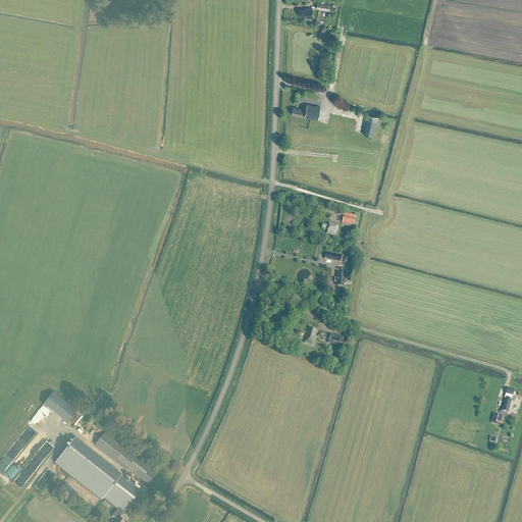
[(317,2),(316,8),(334,11),(334,6),(329,6),(330,4),(317,2)]
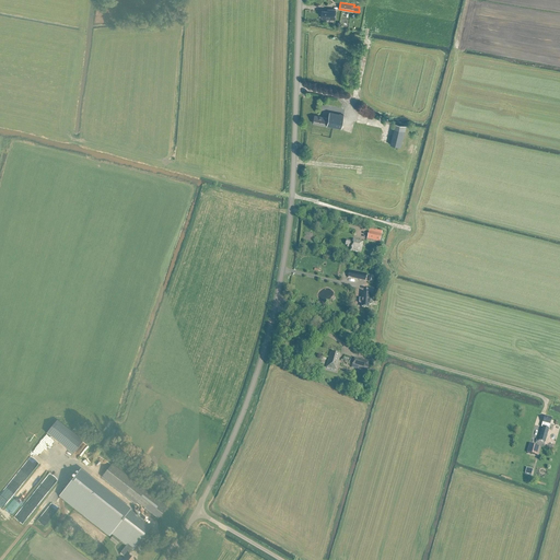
[(334,19),(335,9),(327,9),(327,10),(322,10),(321,15),(322,15),(322,19),(334,19)]
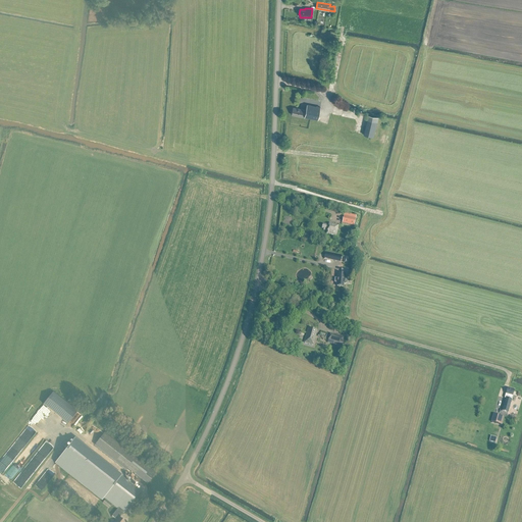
[(317,119),(320,106),(307,103),(306,107),(305,109),(303,109),(303,108),(293,107),(292,114),(301,116),(301,115),(317,119)]
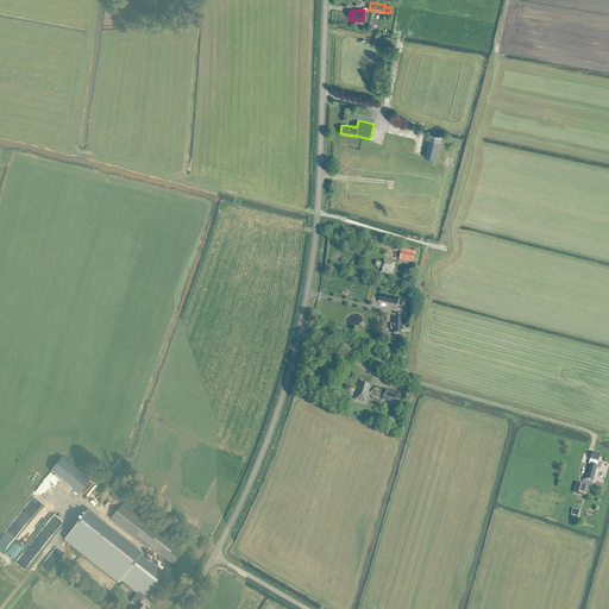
[(429,133),(424,156),(437,158),(441,136),(429,133)]
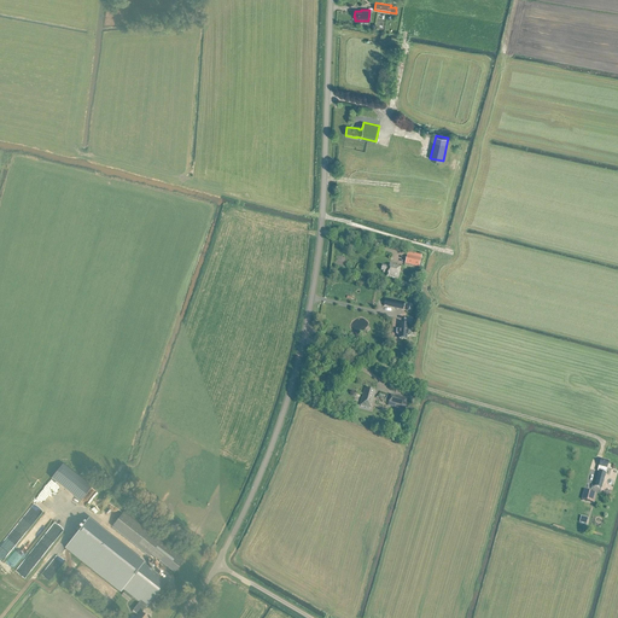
[(419,268),(421,257),(408,254),(406,266),(419,268)]
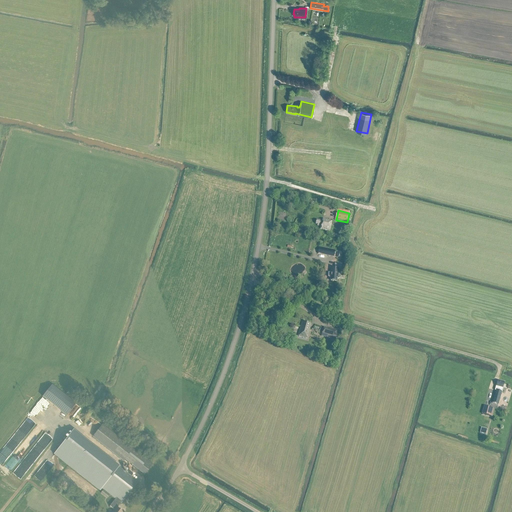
[(330,232),(332,221),(322,219),(322,222),(316,220),(315,225),(317,225),(317,226),(321,227),(320,230),(330,232)]
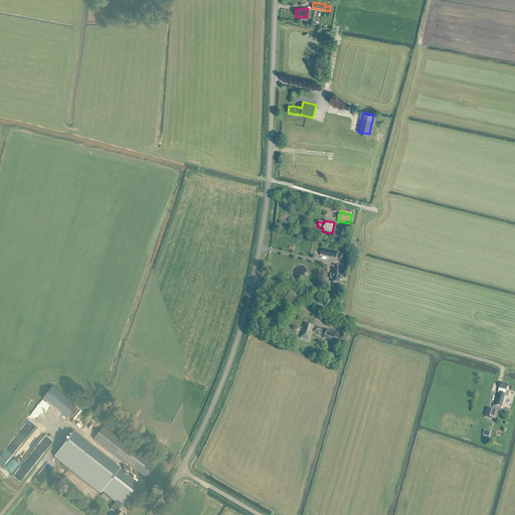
[(335,260),(337,252),(321,249),(320,256),(335,260)]
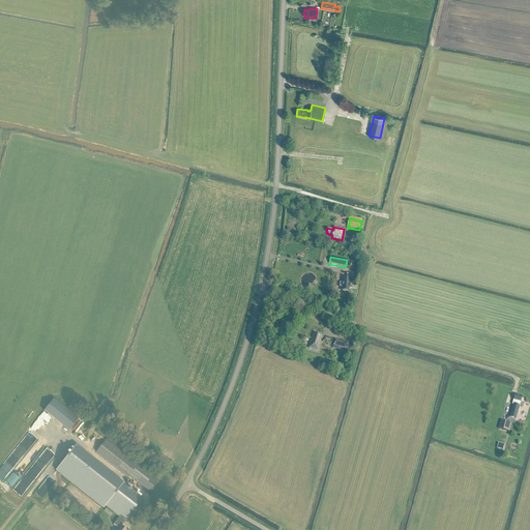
[(353,281),(354,274),(346,274),(347,278),(342,278),(342,284),(340,283),(340,288),(343,288),(342,291),(348,292),(349,290),(350,290),(352,288),(352,284),(350,284),(351,281),(353,281)]
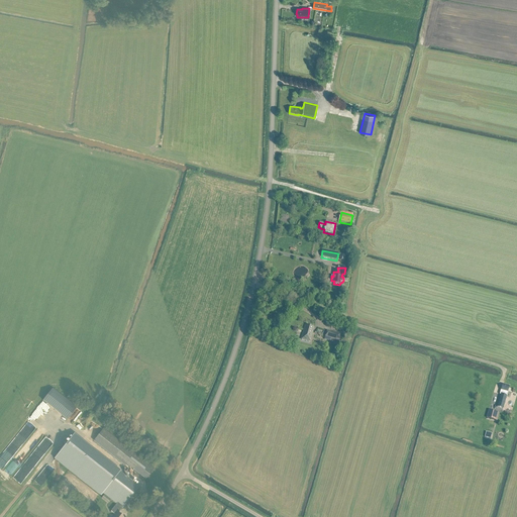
[(310,342),(314,327),(305,325),(301,339),(310,342)]
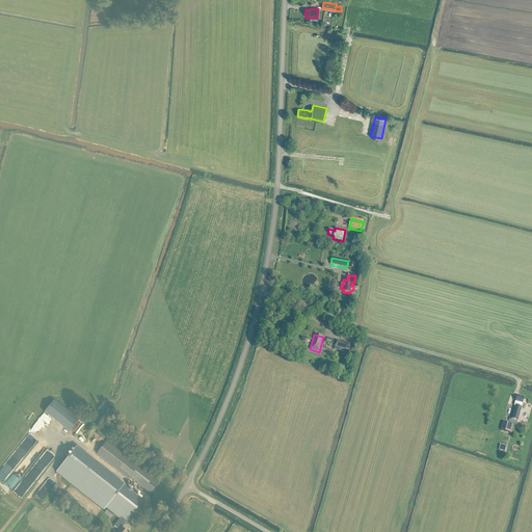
[(521,408),(524,398),(516,396),(513,406),(515,406),(511,420),(517,421),(521,408)]
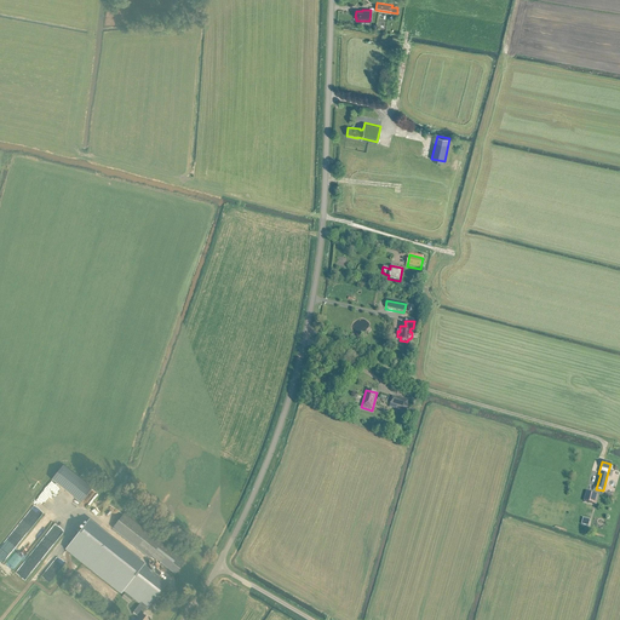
[(595,505),(597,495),(585,492),(583,501),(595,505)]
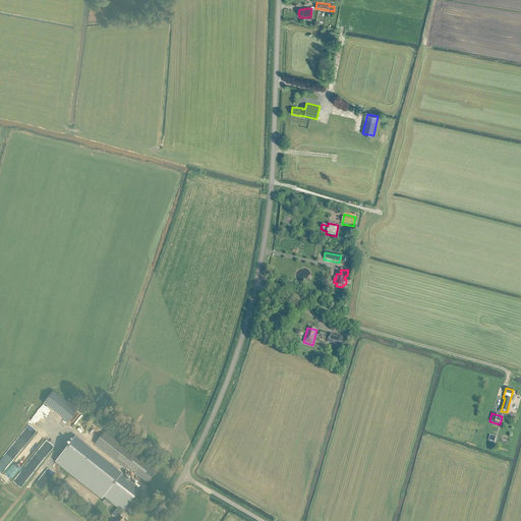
[(156,473),(104,432),(94,446),(125,470),(127,469),(147,484),(156,473)]
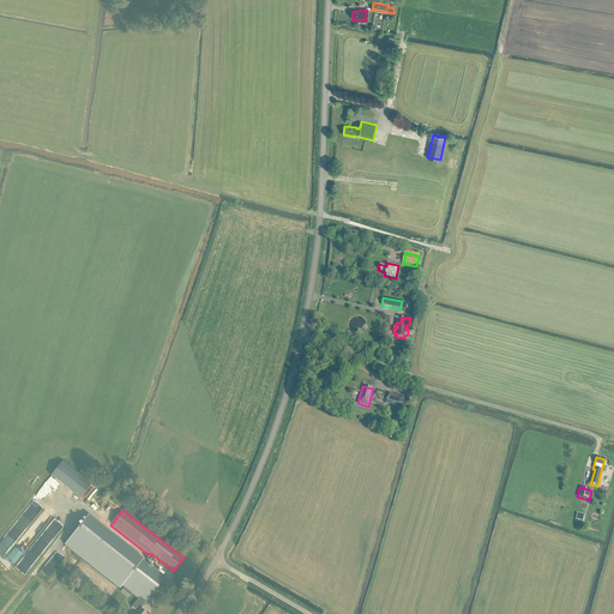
[(166,578),(106,531),(96,542),(88,536),(77,551),(138,599),(131,608),(137,612),(134,613),(144,613),(139,611),(144,603),(145,605),(166,578)]
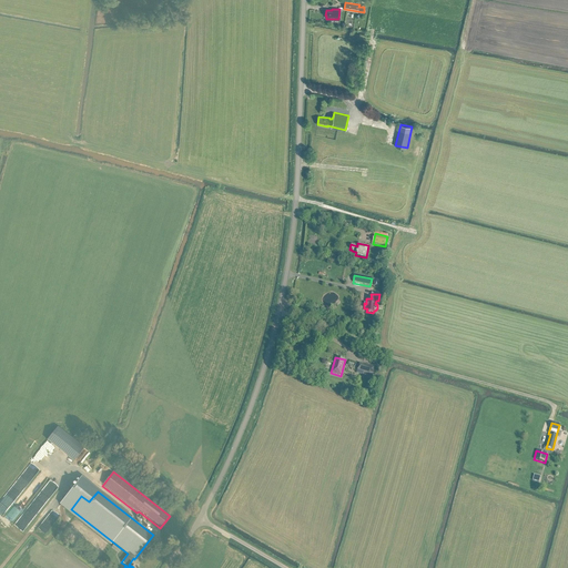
[(67,514),(58,526),(64,530),(73,518),(67,514)]
